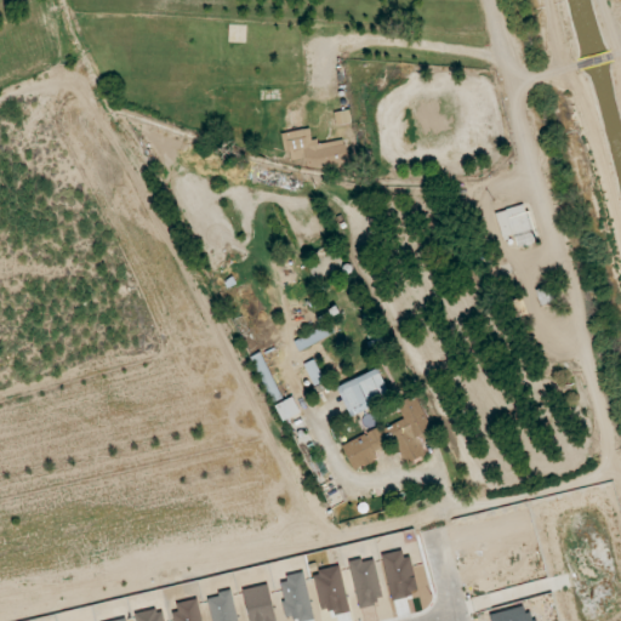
[(284,134),(288,161),(305,159),(306,170),(349,163),(346,138),(312,144),(309,129),(284,134)]
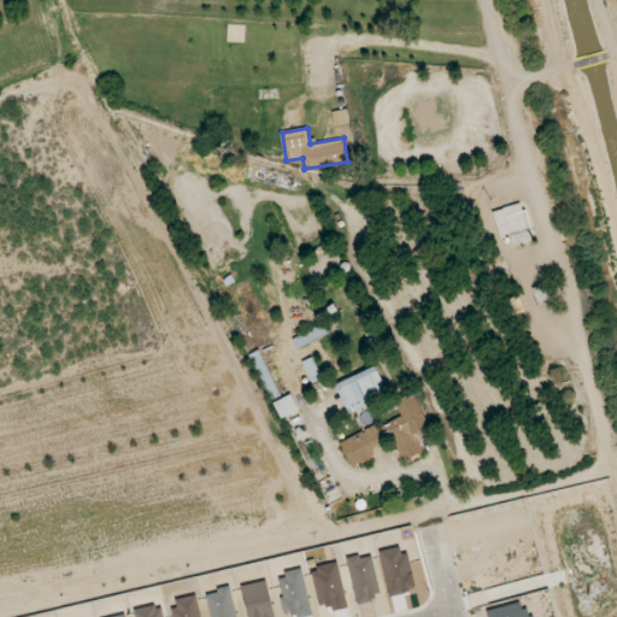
[(533,240),(519,203),(492,212),(500,238),(511,234),(515,246),(533,240)]
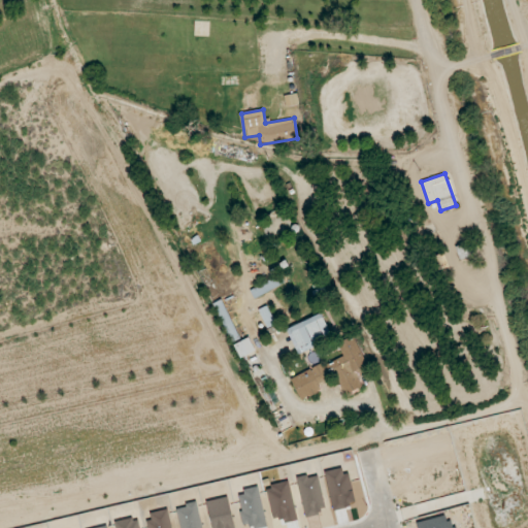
[(471,256),(467,244),(457,249),(461,260),(471,256)]
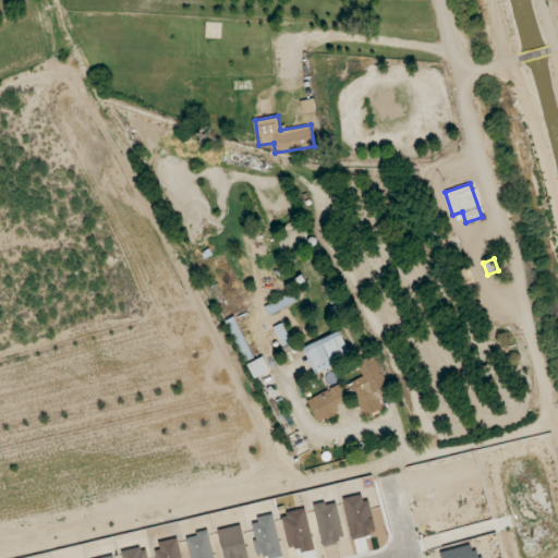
[(264,305),(267,314),(300,301),(296,292),(264,305)]
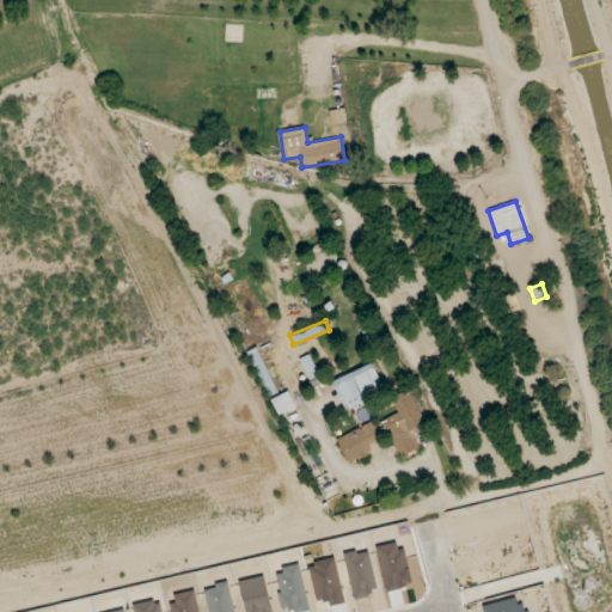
[(267,397),(277,393),(259,349),(249,353),(267,397)]
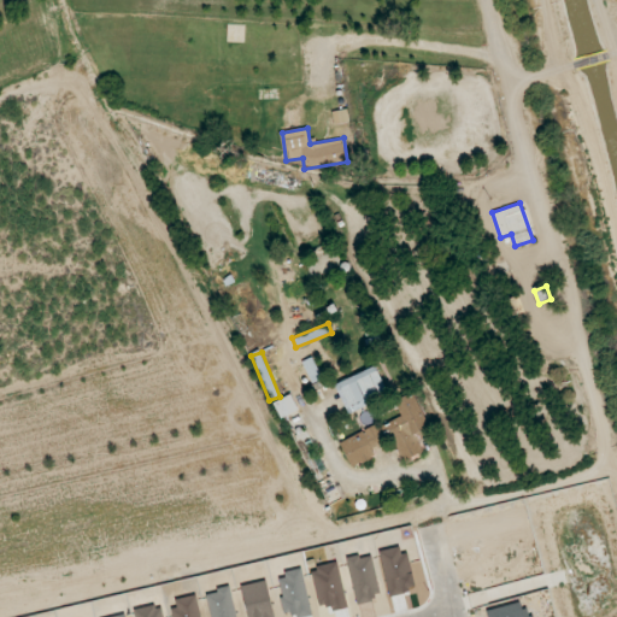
[(335,386),(347,412),(388,393),(375,365),(335,386)]
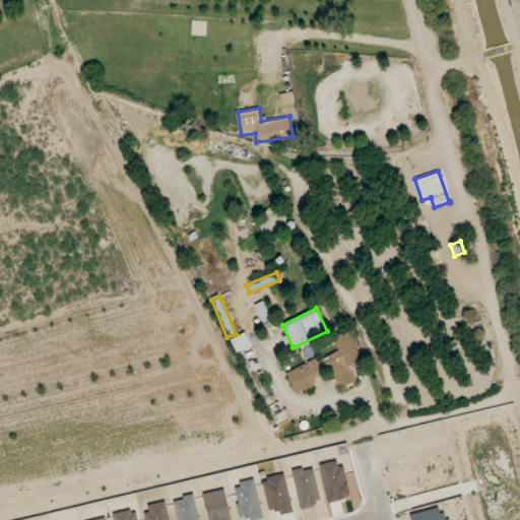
[(286,371),(296,393),(316,386),(313,378),(332,371),(339,388),(356,382),(352,372),(364,368),(350,331),(332,337),(338,351),(286,371)]
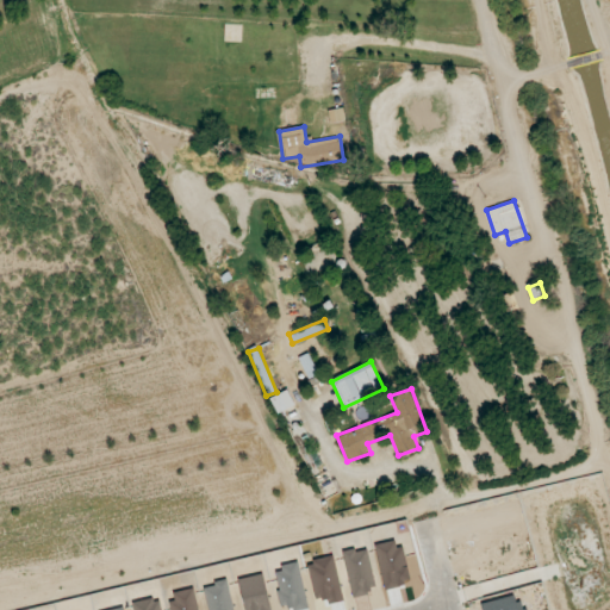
[(271,399),(279,415),(296,405),(287,390),(271,399)]
